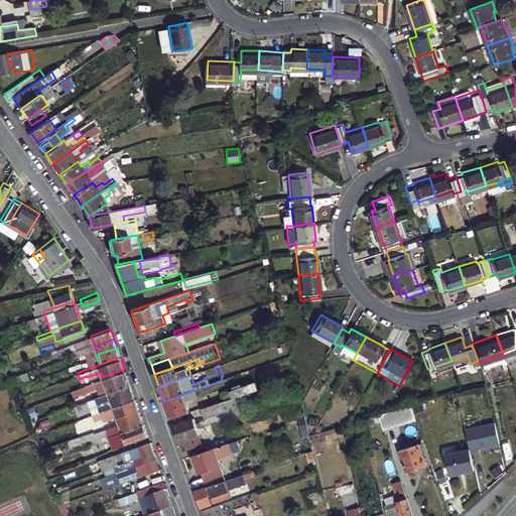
[(70,389),(75,403),(87,398),(129,382),(124,369),(102,377),(70,389)]
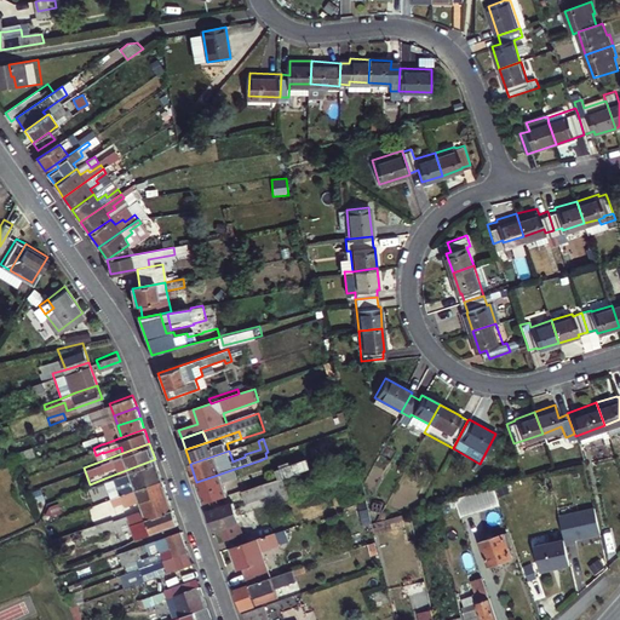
[(33,445),(16,451),(19,459),(35,453),(33,445)]
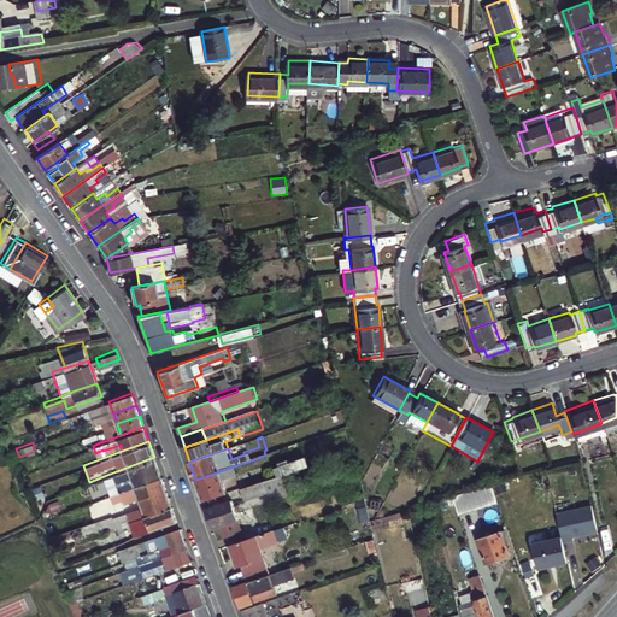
[(116,481),(119,489),(160,474),(154,457),(104,476),(89,482),(87,482),(89,491),(107,485),(106,481),(109,480),(110,483),(116,481)]
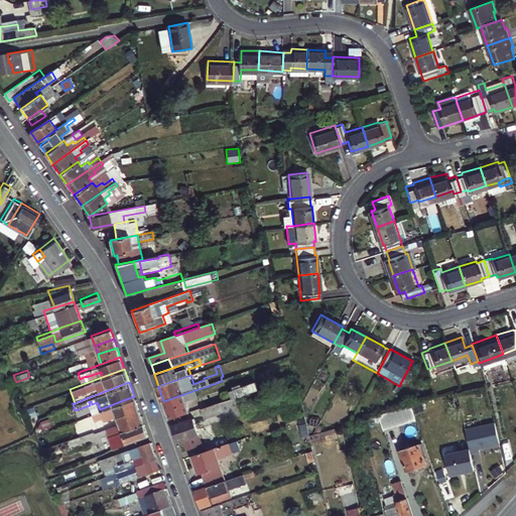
[(231,391),(233,398),(234,399),(259,389),(256,382),(231,391)]
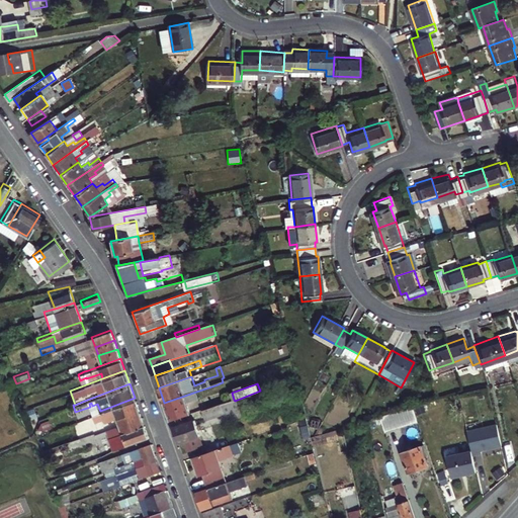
[(199,400),(196,392),(164,403),(171,421),(192,414),(188,403),(199,400)]
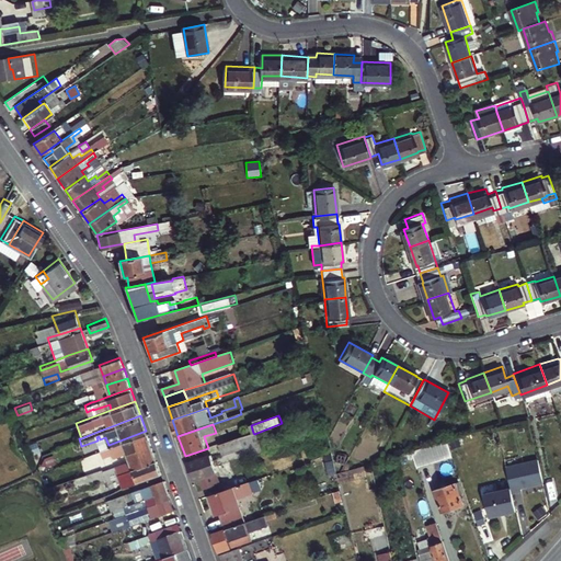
[(109,445),(100,448),(102,454),(124,446),(128,458),(110,465),(113,473),(156,458),(146,431),(109,445)]
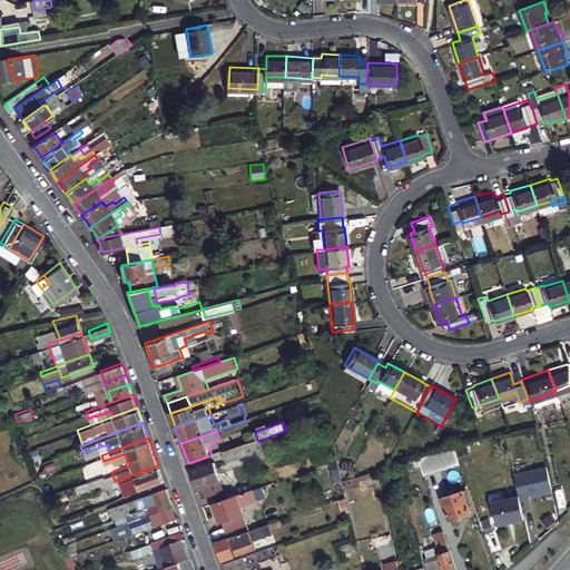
[(245,444),(224,451),(227,461),(248,454),(245,444)]
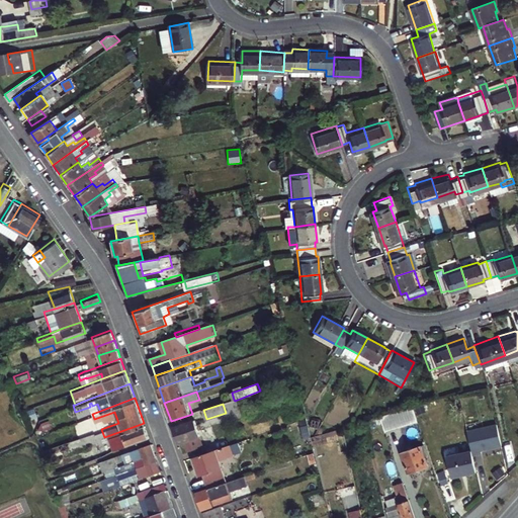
[(413,406),(396,411),(398,417),(410,413),(411,417),(410,418),(412,423),(418,421),(413,406)]
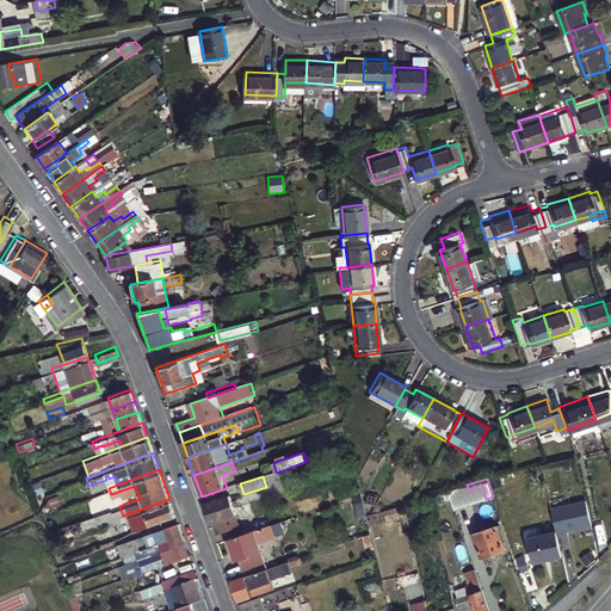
[(42,480),(30,483),(32,489),(44,486),(42,480)]
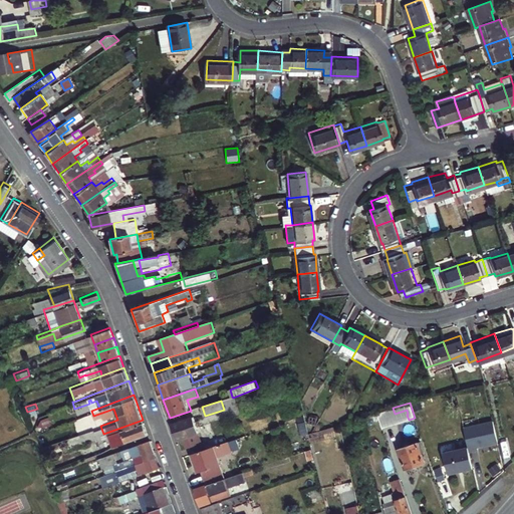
[(3,405),(0,406),(0,423),(9,420),(3,405)]
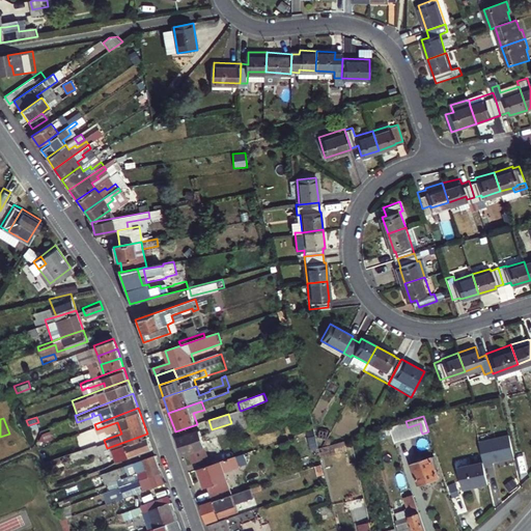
[(406,421),(390,426),(395,442),(422,434),(420,428),(421,427),(420,423),(408,427),(406,421)]
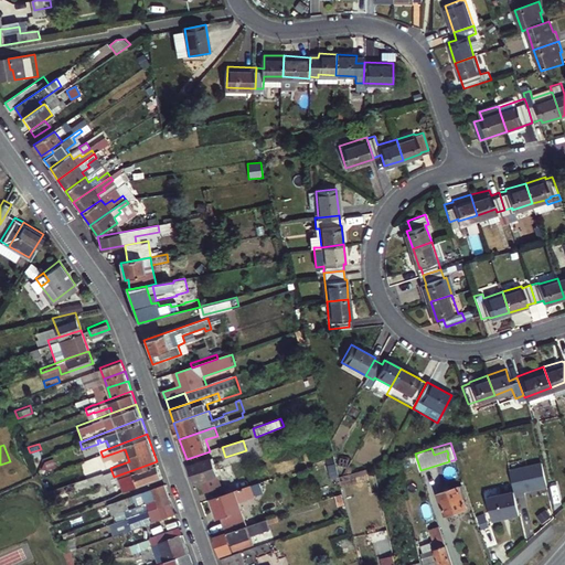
[(219,475),(211,450),(210,451),(187,459),(191,475),(194,483),(202,481),(205,492),(222,487),(217,476),(219,475)]
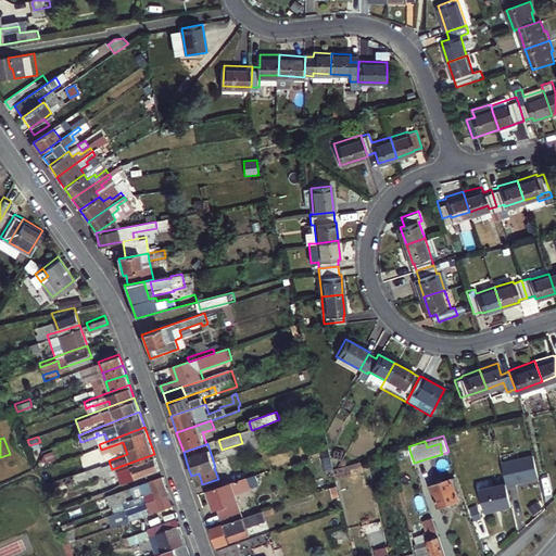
[(97,453),(43,472),(51,491),(99,474),(104,472),(97,453)]
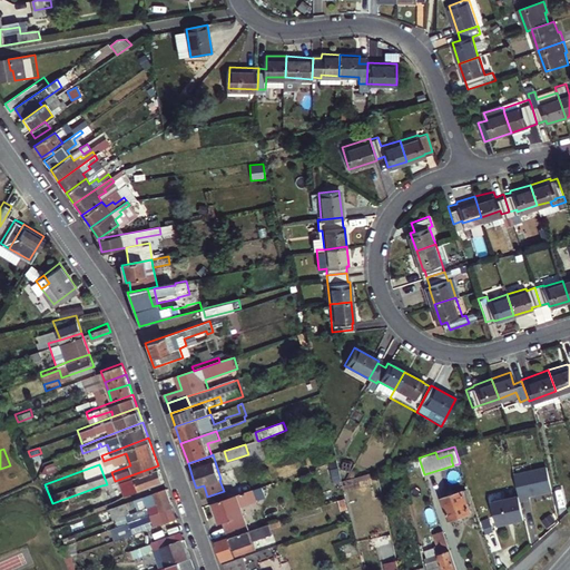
[(124,492),(163,479),(158,465),(115,481),(107,484),(101,485),(104,491),(120,485),(124,492)]
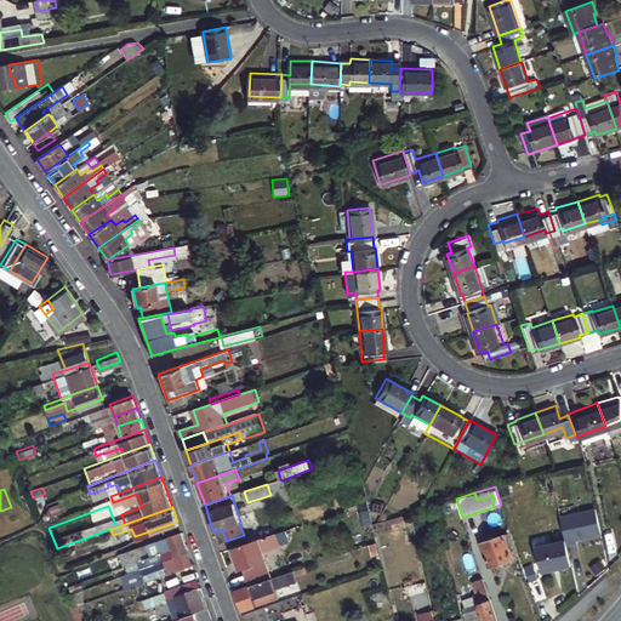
[(565,539),(568,547),(577,545),(577,541),(603,536),(597,510),(560,517),(565,539)]
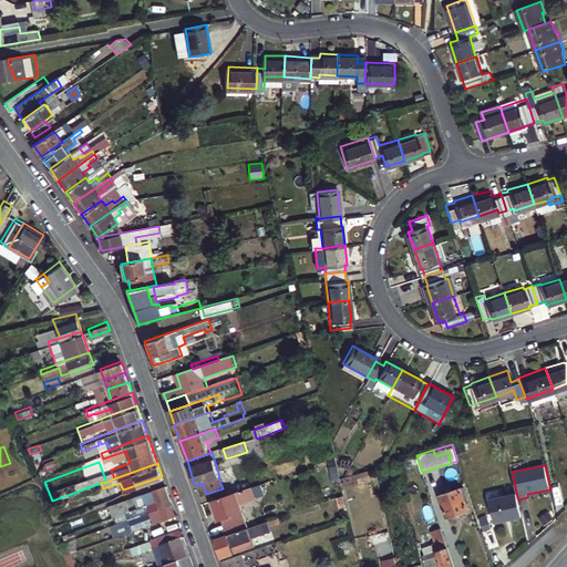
[(111,513),(125,507),(133,504),(146,500),(168,493),(164,482),(107,502),(111,513)]
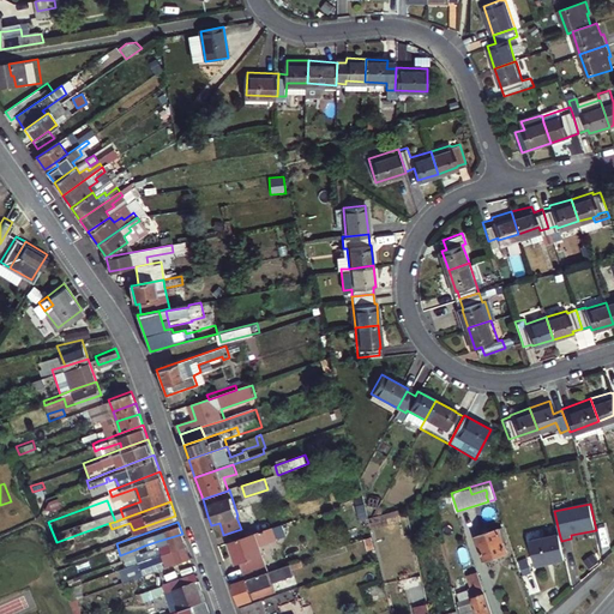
[(373,531),(385,594),(404,590),(403,585),(417,583),(407,525),(373,531)]
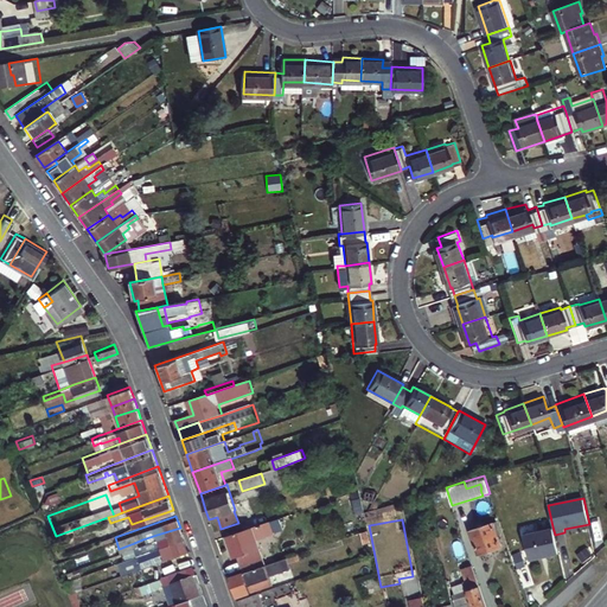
[(478,553),(508,543),(502,526),(499,519),(471,529),(478,553)]
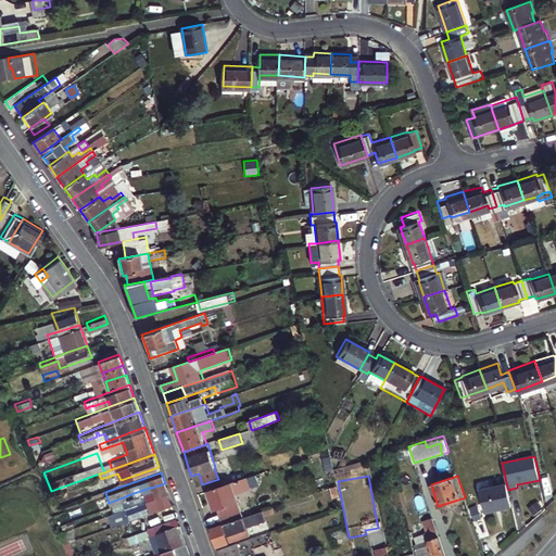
[(247,478),(207,492),(214,510),(217,509),(238,502),(236,494),(251,489),(247,478)]
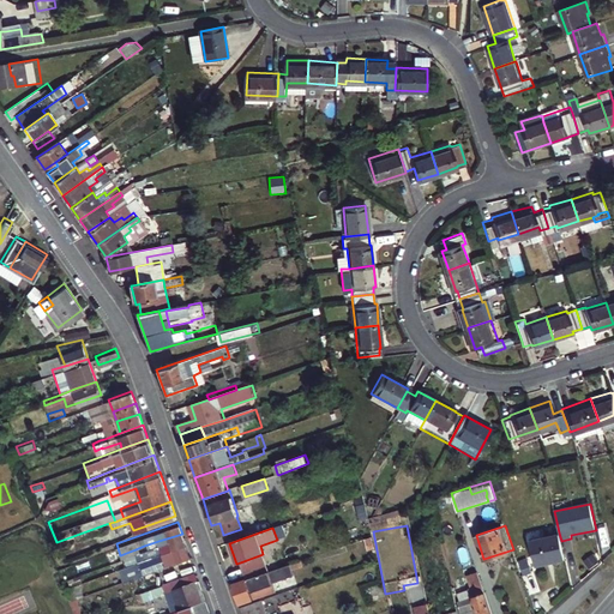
[(561,541),(559,533),(530,539),(536,566),(565,560),(561,541)]
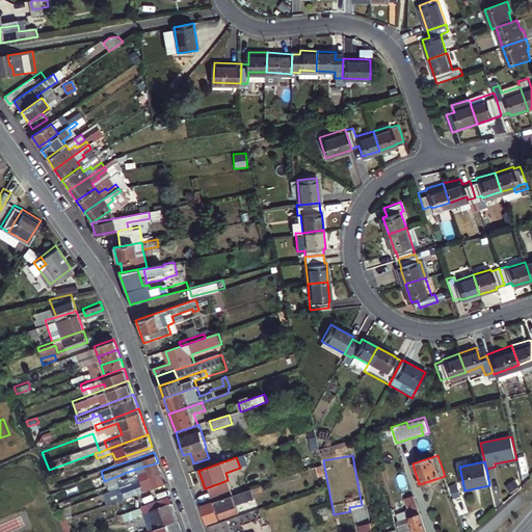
[(117,476),(120,483),(140,476),(160,470),(158,462),(137,469),(125,473),(117,476)]
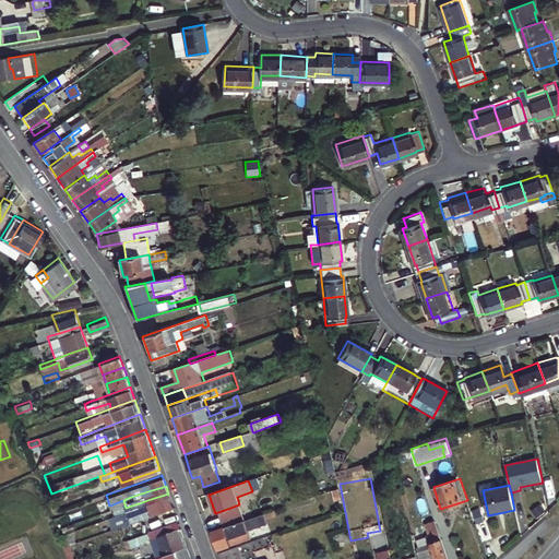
[(117,511),(120,523),(139,516),(173,504),(168,494),(147,500),(126,508),(117,511)]
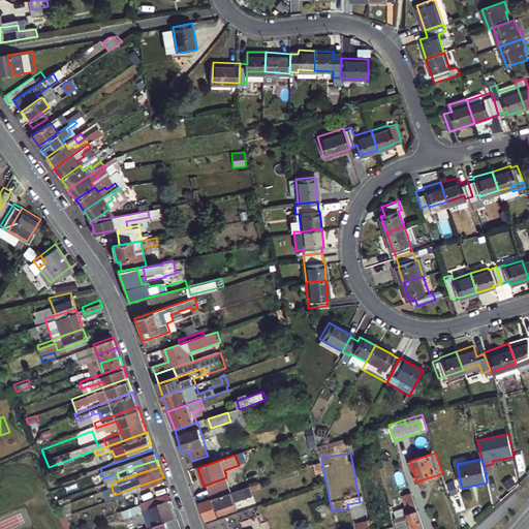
[(226,477),(207,485),(212,499),(231,492),(226,477)]
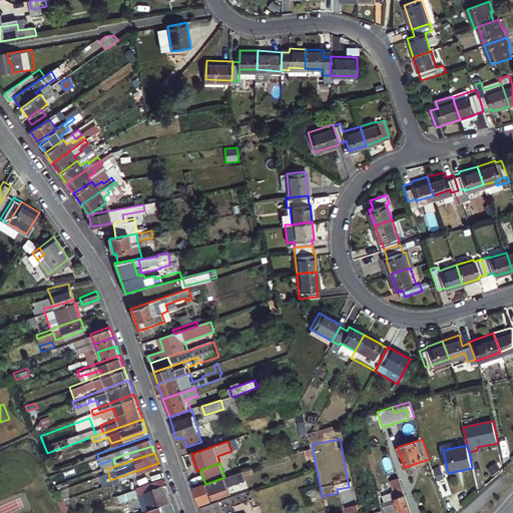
[(40,475),(36,464),(30,467),(34,477),(40,475)]
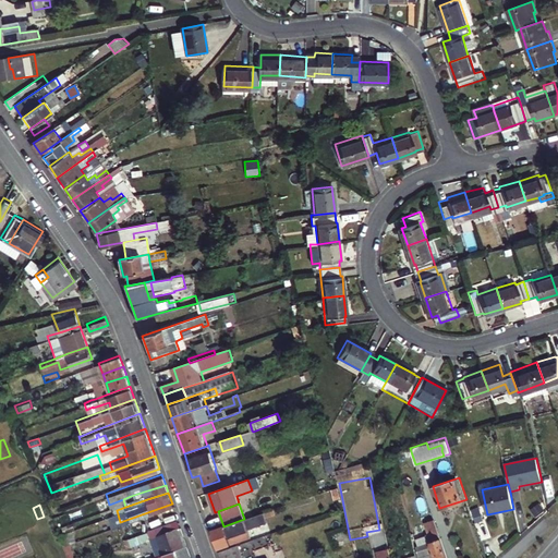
[(171,506),(137,518),(141,528),(174,516),(171,506)]
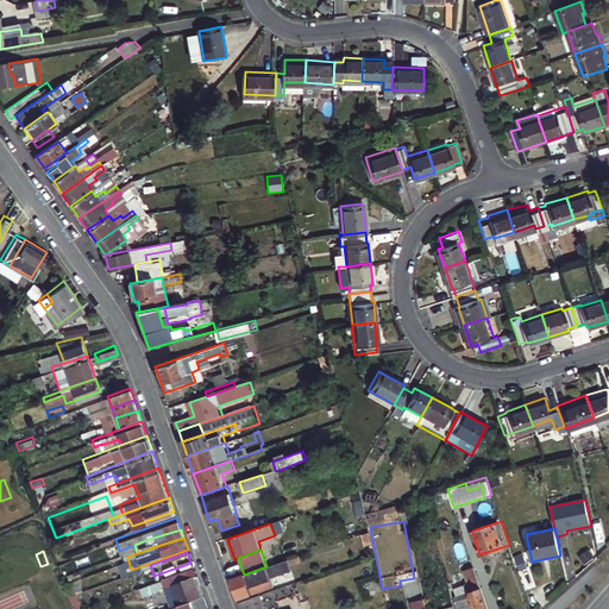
[(175,570),(137,584),(139,591),(169,581),(171,586),(180,584),(193,579),(192,573),(194,572),(192,565),(175,570)]
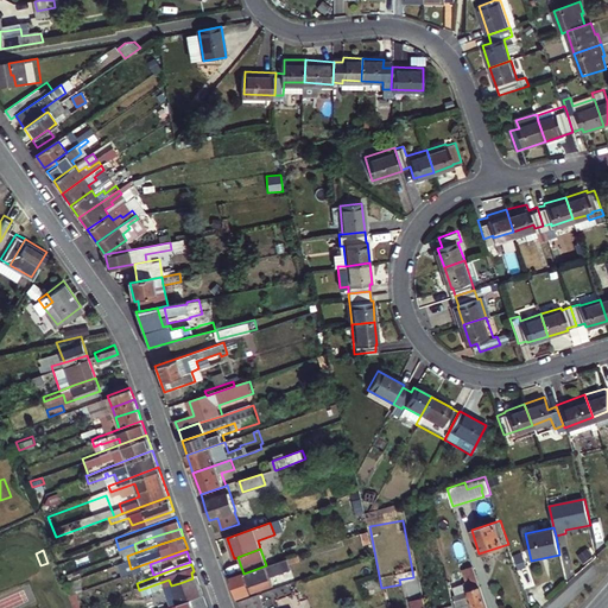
[(230,578),(238,597),(273,584),(266,565),(244,574),(230,578)]
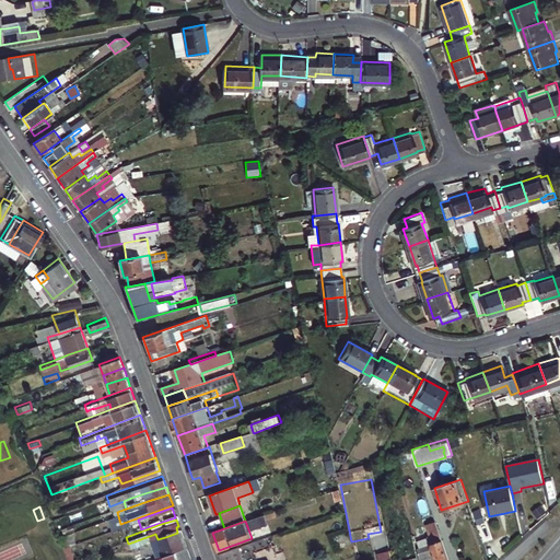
[(339,549),(351,543),(345,531),(333,537),(339,549)]
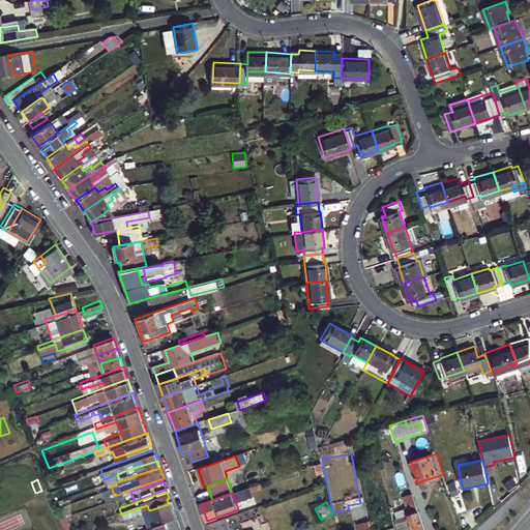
[(156,508),(149,510),(152,523),(154,522),(165,519),(173,517),(168,504),(156,508)]
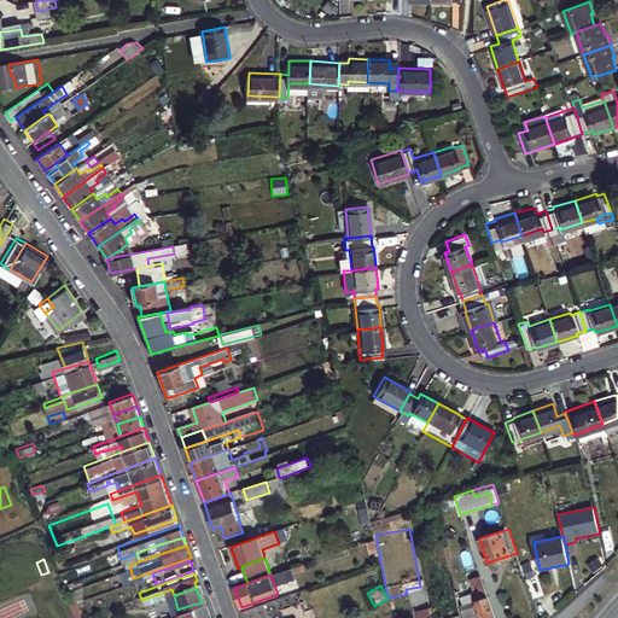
[(495,617),(488,595),(460,605),(462,617),(495,617)]
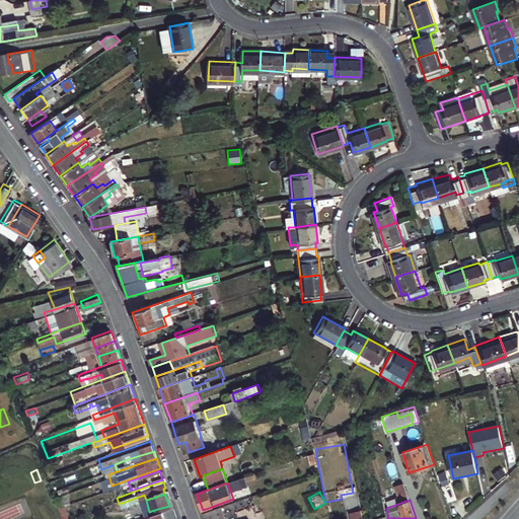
[(225,518),(221,507),(204,513),(205,518),(225,518)]
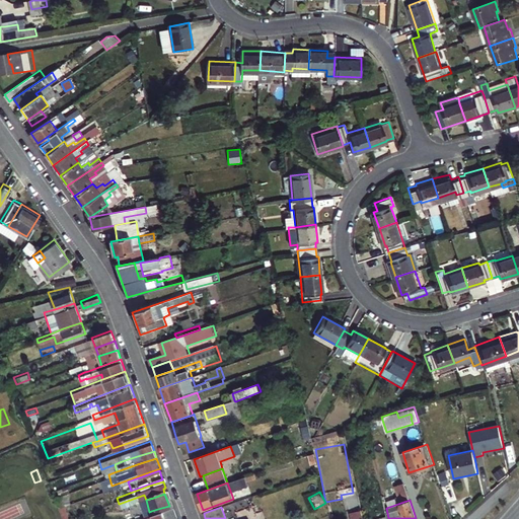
[(164,518),(161,508),(151,511),(149,512),(151,518),(164,518)]
